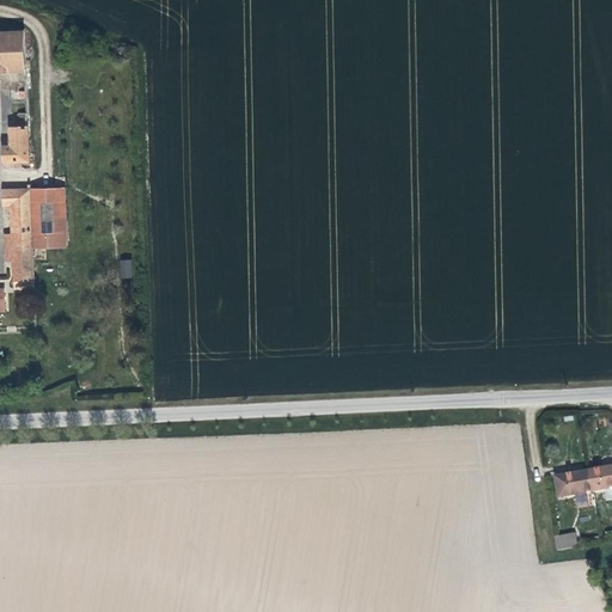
[(0,72),(23,72),(22,54),(22,32),(0,32),(0,72)]
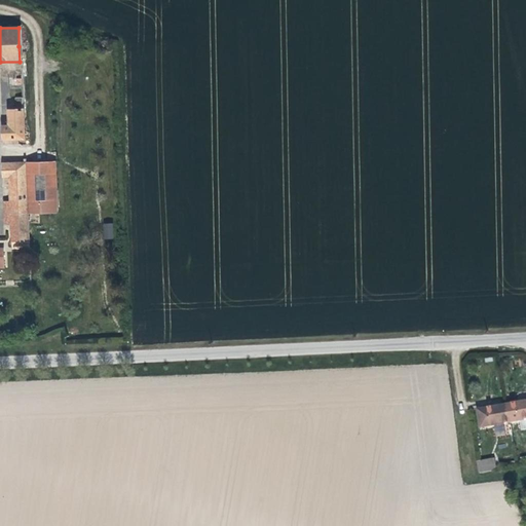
[(0,138),(23,138),(22,98),(13,98),(14,110),(4,110),(5,125),(0,124),(0,138)]
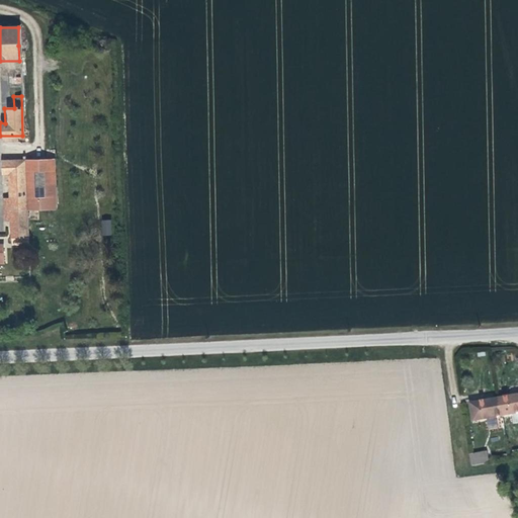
[(25,210),(25,207),(57,206),(56,161),(0,161),(0,168),(0,172),(6,172),(7,202),(1,202),(2,221),(9,221),(9,237),(25,236),(25,223),(25,210)]
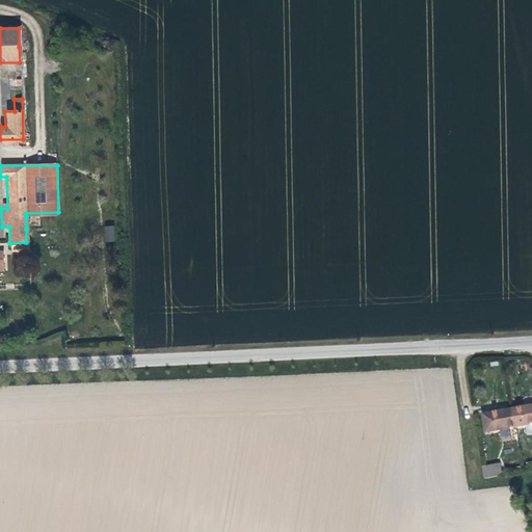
[(26,229),(37,229),(37,216),(26,216),(26,229)]
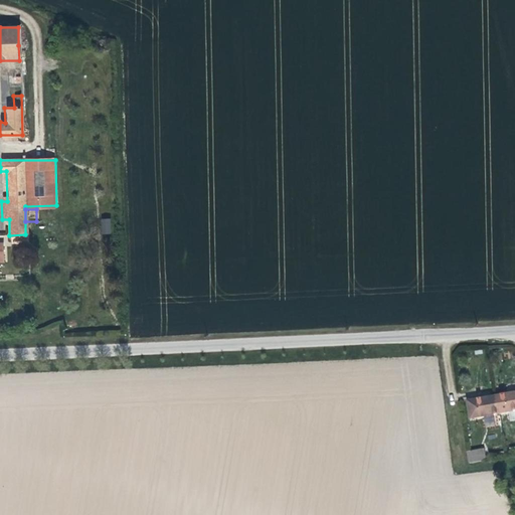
[(514,393),(502,396),(504,414),(514,412),(514,393)]
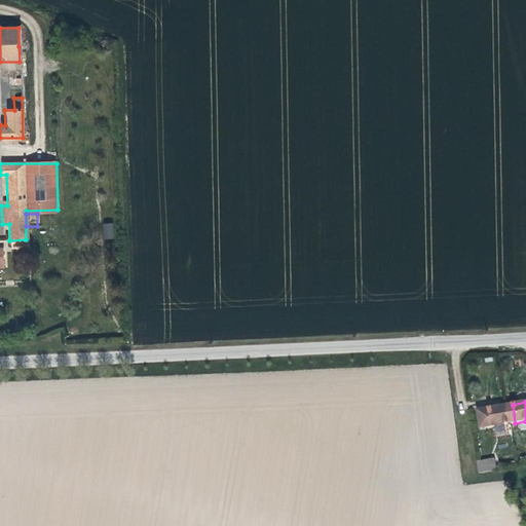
[(485,428),(515,423),(513,405),(482,409),(485,428)]
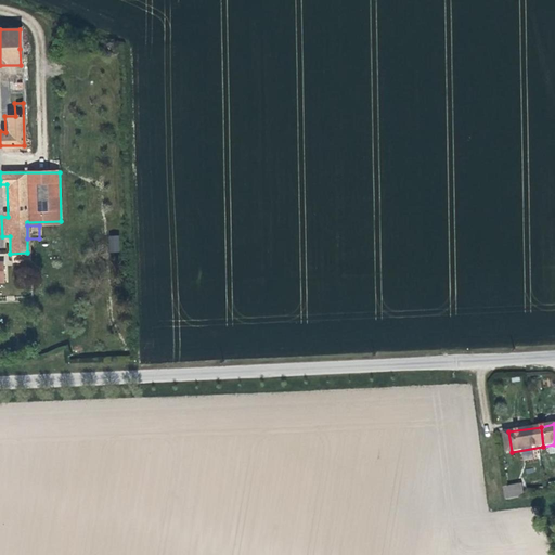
[(512,501),(531,498),(528,482),(511,485),(512,501)]
